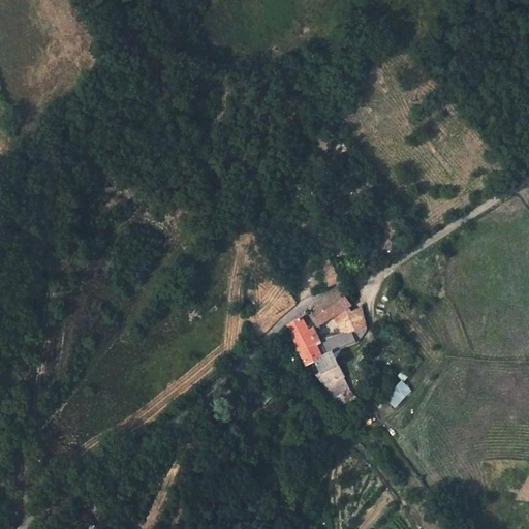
[(327,289),(340,281),(327,259),(312,268),(327,289)]
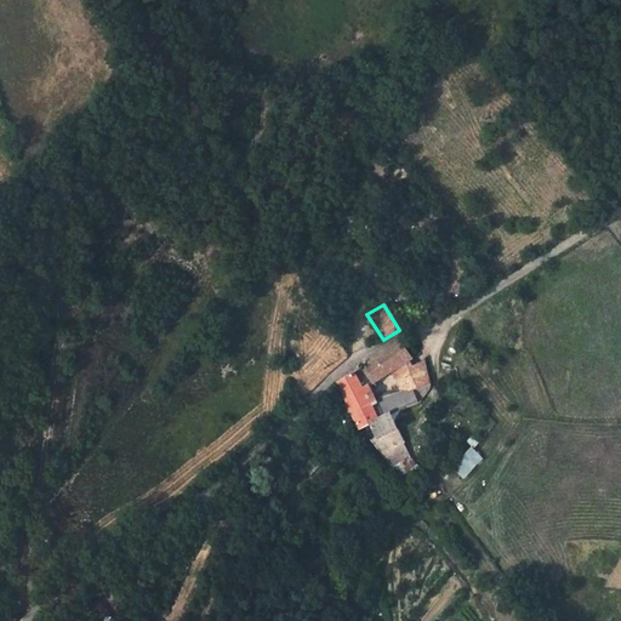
[(339,385),(352,416),(434,383),(425,364),(415,369),(403,343),(368,366),(377,382),(397,372),(402,381),(376,394),(371,385),(368,387),(363,381),(368,379),(363,369),(339,385)]
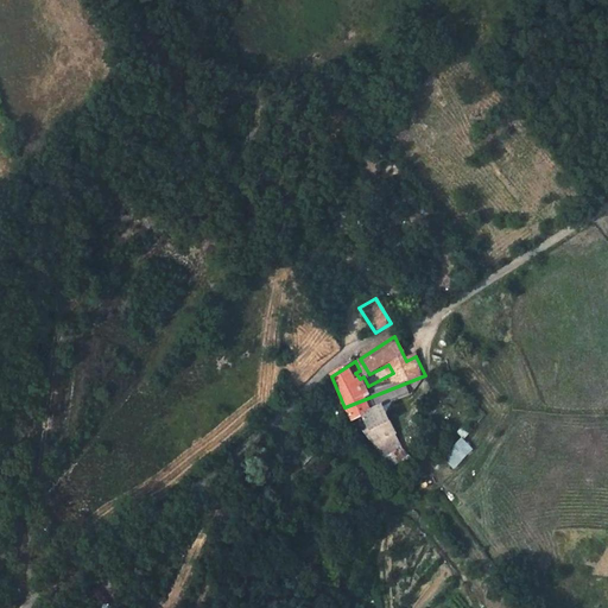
[(425,375),(344,407),(348,416),(352,423),(360,420),(366,428),(362,430),(378,449),(398,434),(386,409),(422,393),(429,382),(425,375)]
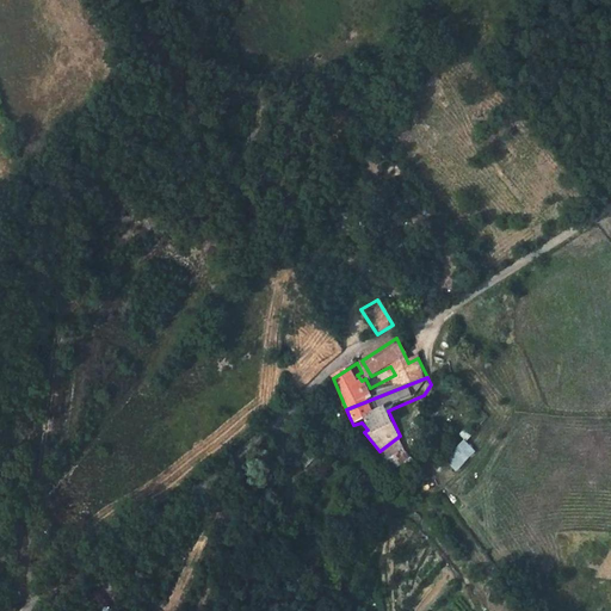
[(462,440),(444,461),(457,473),(475,451),(462,440)]
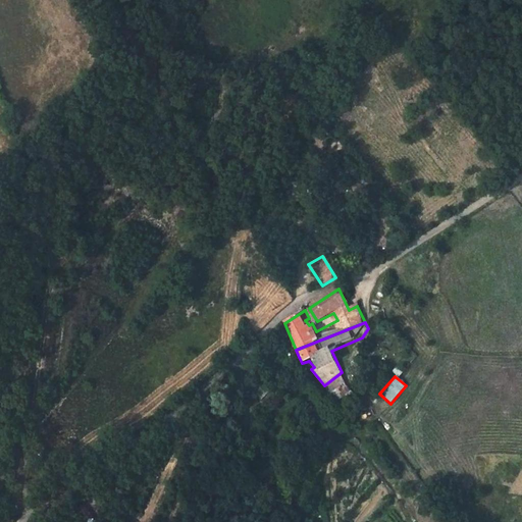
[(345,384),(335,390),(342,399),(351,394),(345,384)]
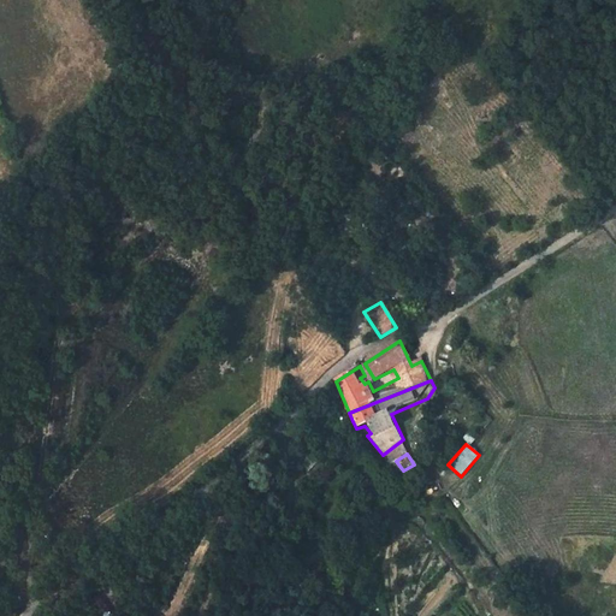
All buildings are outlined.
